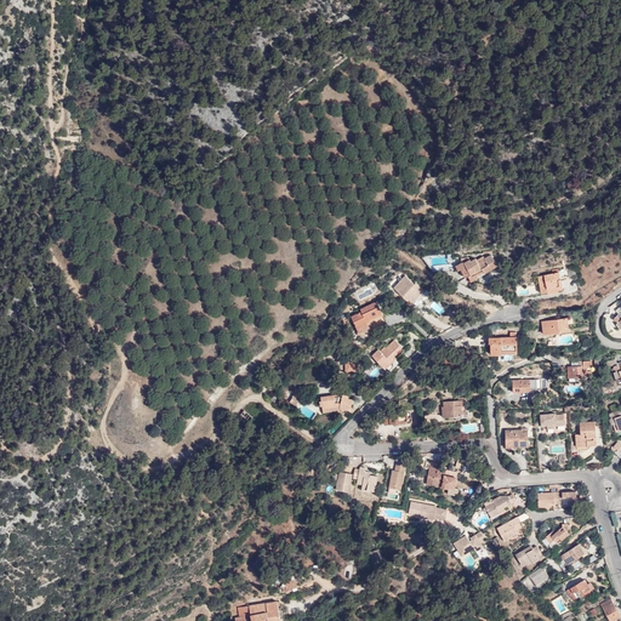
[(472,261),(472,260),(466,263),(466,262),(465,262),(462,263),(457,266),(460,271),(462,269),(466,277),(469,275),(473,281),(478,278),(478,277),(477,274),(484,269),(485,272),(486,273),(499,266),(493,255),(479,262),(477,258),(472,261)]
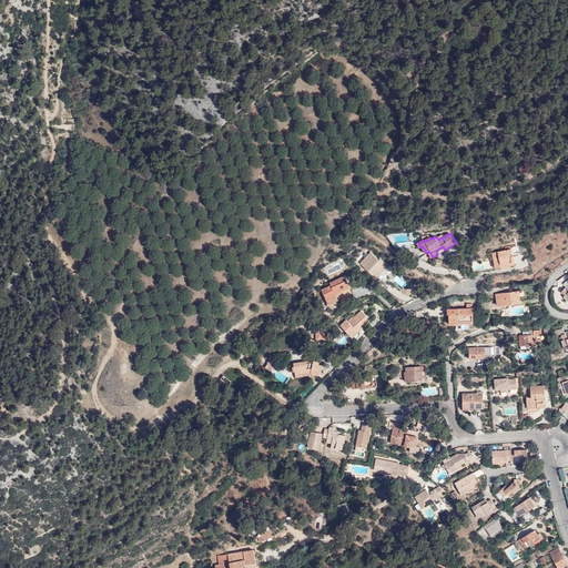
[(497,269),(516,264),(511,247),(493,253),(497,269)]
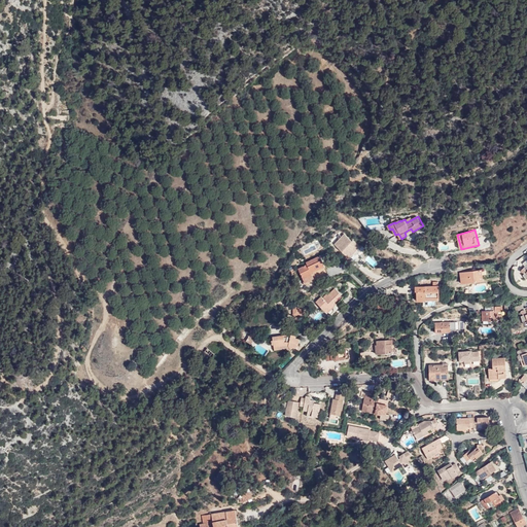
[(352,241),(344,234),(335,244),(345,254),(346,252),(355,260),(364,250),(352,239),(352,241)]
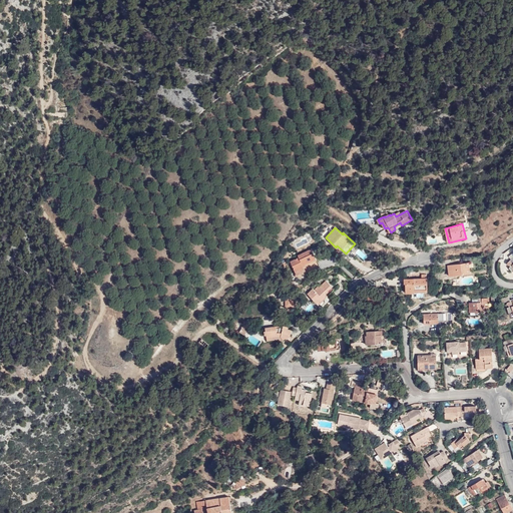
[(320,267),(312,248),(299,254),(300,257),(292,261),(298,276),(320,267)]
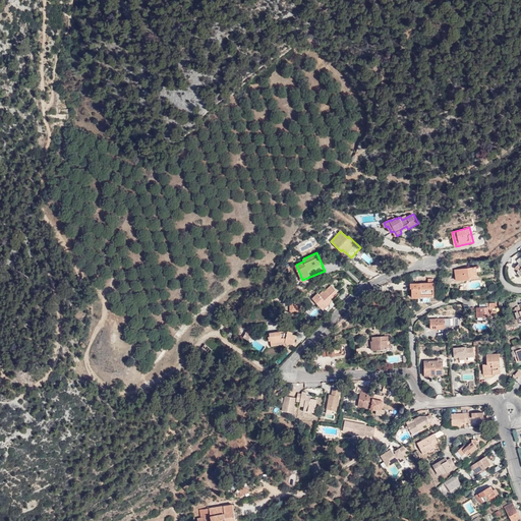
[(457,280),(477,278),(476,267),(455,270),(457,280)]
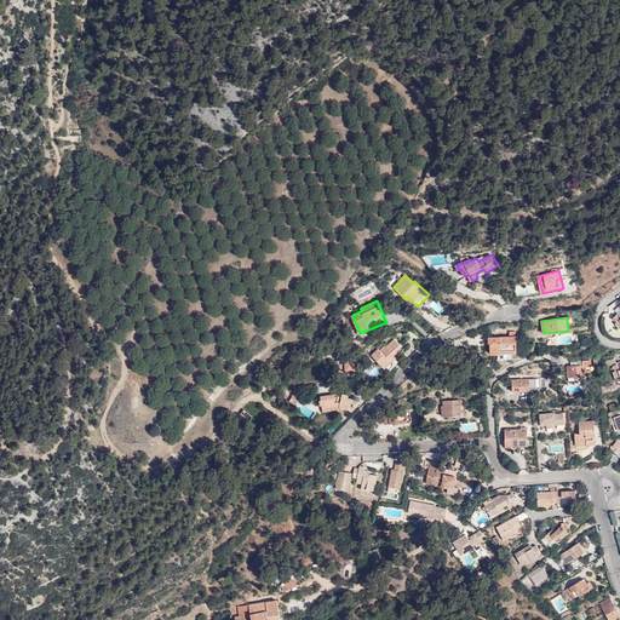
[(411,344),(414,339),(407,334),(403,339),(411,344)]
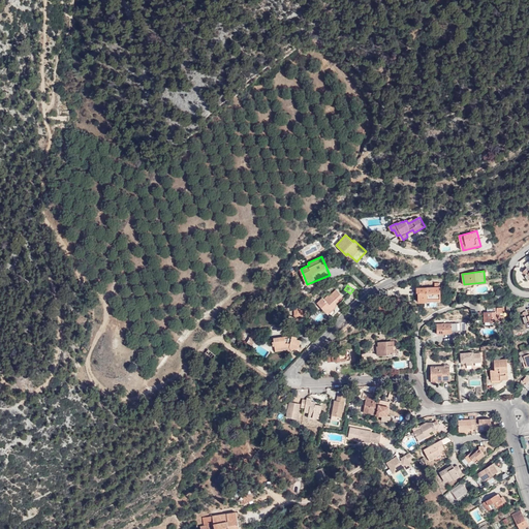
[(441,300),(441,287),(417,287),(417,292),(418,292),(419,302),(428,302),(428,300),(441,300)]
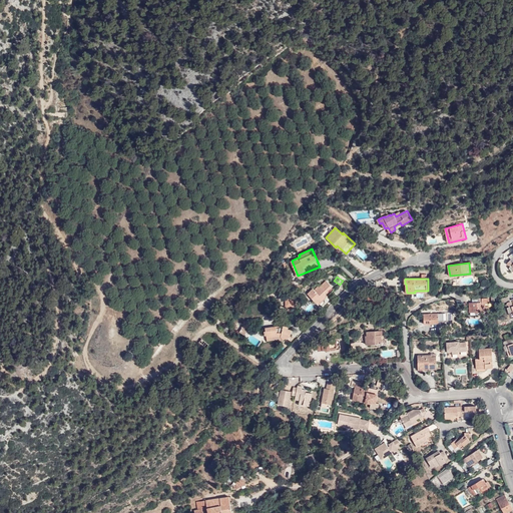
[(308,294),(318,303),(323,298),(324,298),(327,295),(324,292),(327,289),(329,291),(333,287),(327,280),(323,284),(324,285),(320,288),(319,287),(315,290),(313,289),(308,294)]
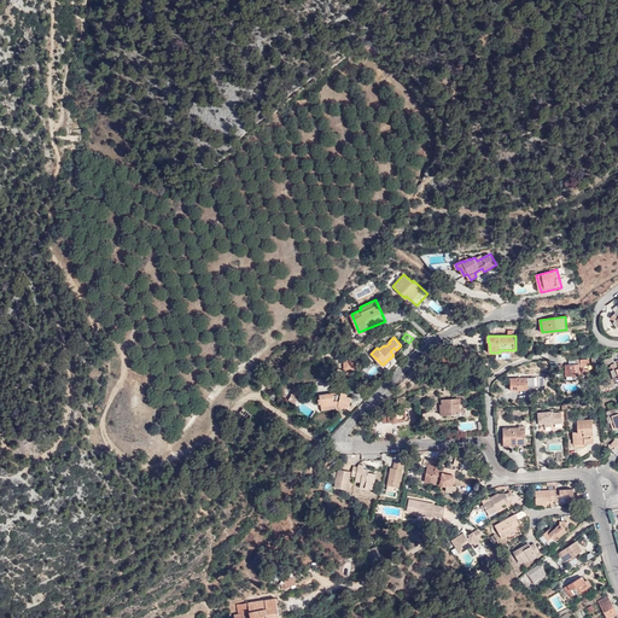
[(389,359),(383,365),(385,367),(395,356),(394,355),(390,359),(389,359)]
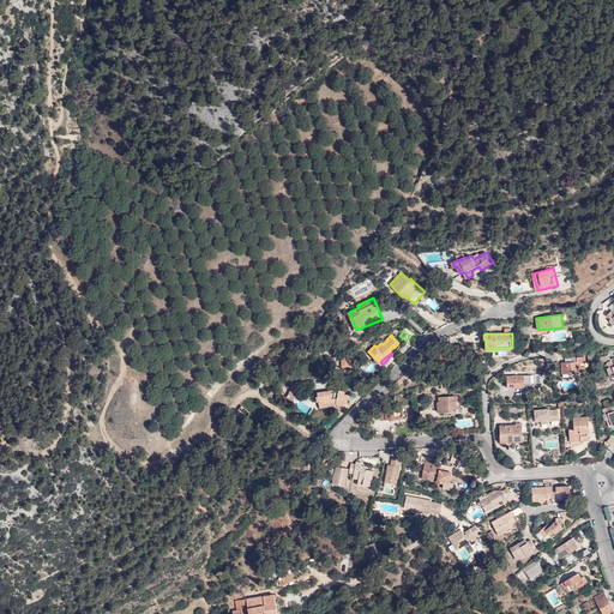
[(461,365),(461,353),(441,353),(441,365),(461,365)]
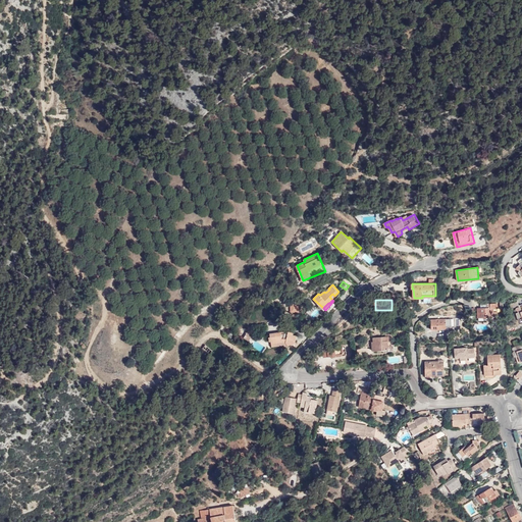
[(290,313),(299,312),(299,301),(290,301),(290,313)]
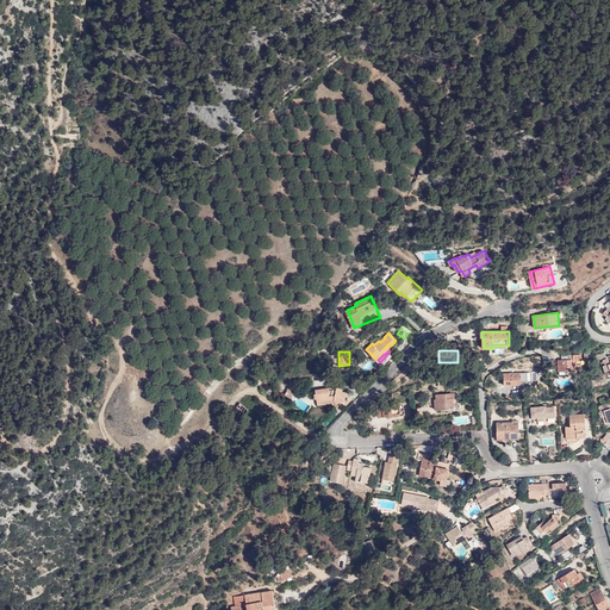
[(390,352),(380,362),(379,363),(383,366),(393,355),(390,352)]
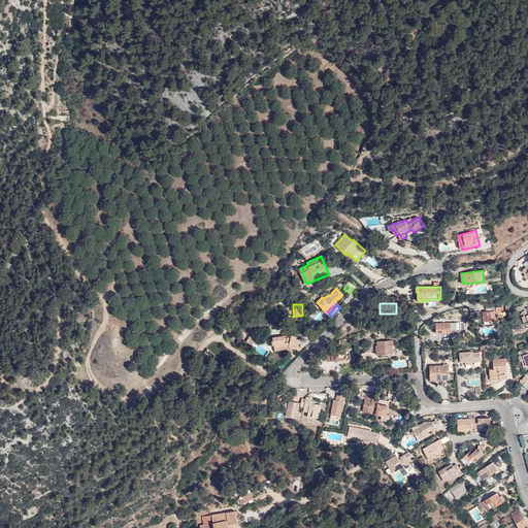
[(523,316),(524,321),(527,319),(527,309),(526,310),(526,307),(525,304),(517,306),(518,310),(524,309),(523,310),(523,311),(523,312),(525,314),(525,316),(523,316)]
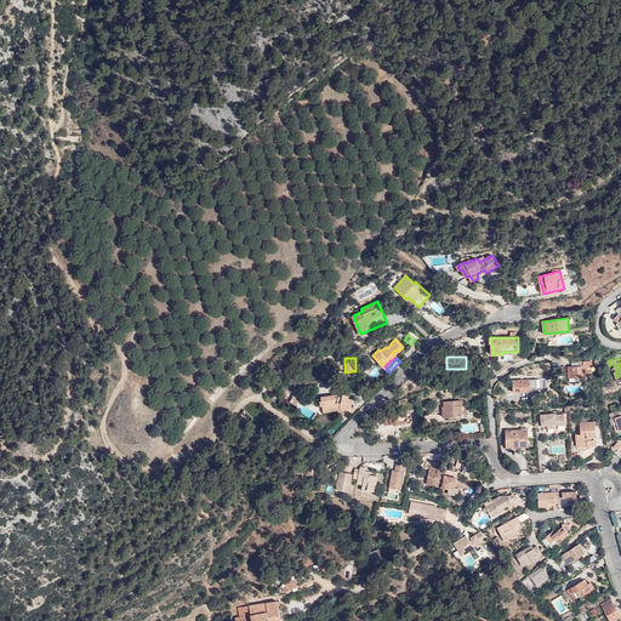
[(593,365),(593,360),(584,360),(584,365),(569,366),(569,377),(588,376),(588,365),(593,365)]
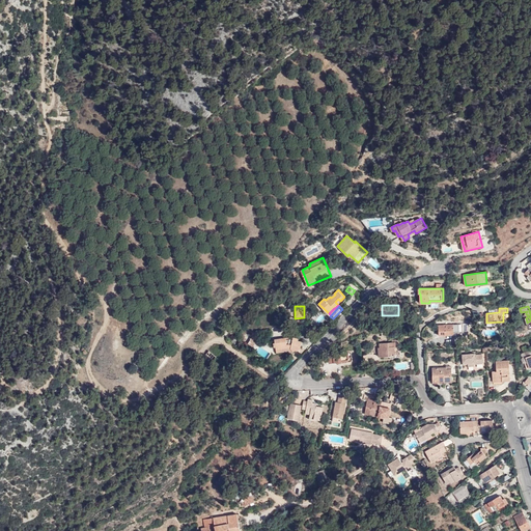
[(448,335),(454,335),(454,332),(459,332),(464,332),(464,325),(459,325),(439,326),(440,336),(448,335)]
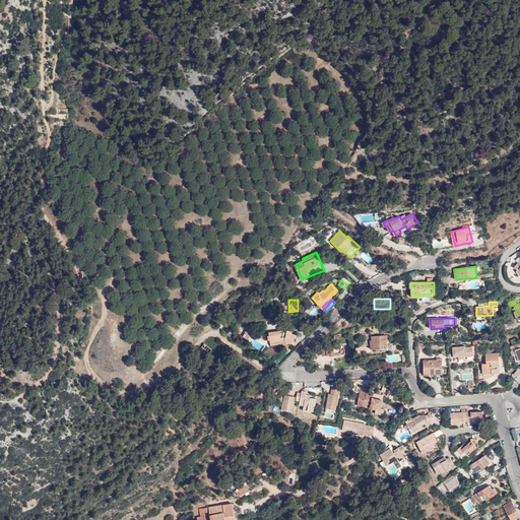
[(252,332),(248,329),(243,336),(248,339),(252,332)]
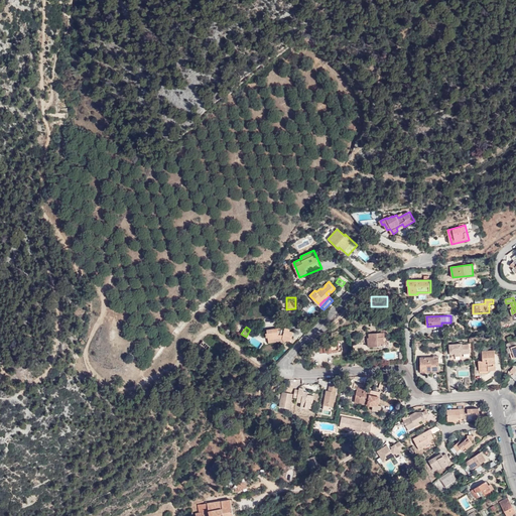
[(290,331),(291,329),(285,327),(285,329),(283,329),(282,330),(278,330),(278,328),(272,329),(272,330),(267,331),(269,343),(276,342),(276,340),(283,339),(285,342),(288,340),(289,341),(293,339),(292,337),(293,337),(294,332),(290,331)]
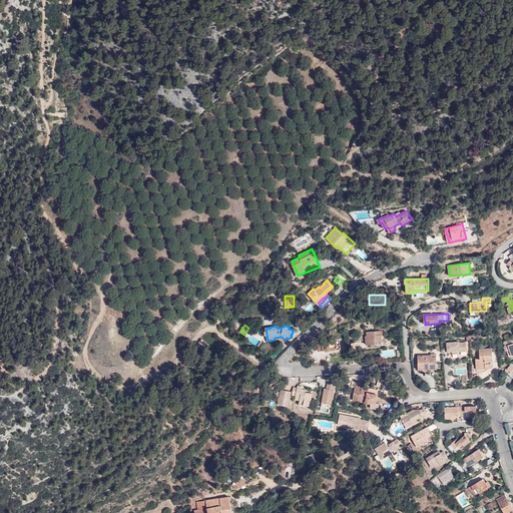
[(382,336),(381,331),(366,332),(367,336),(365,336),(366,344),(379,344),(380,346),(386,345),(387,344),(386,340),(381,340),(380,336),(382,336)]
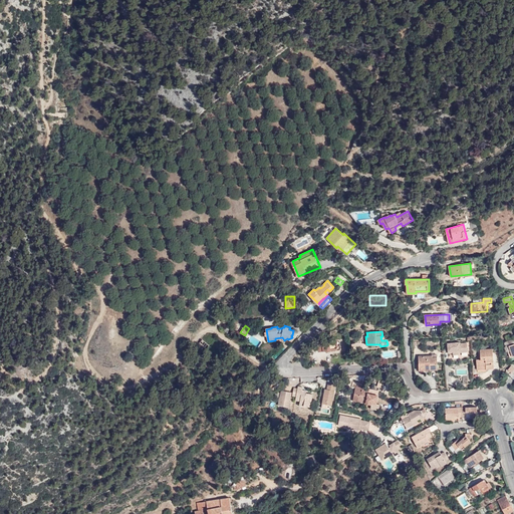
[(513,331),(513,332),(513,337),(503,341),(506,350),(508,350),(509,353),(513,351),(513,331)]
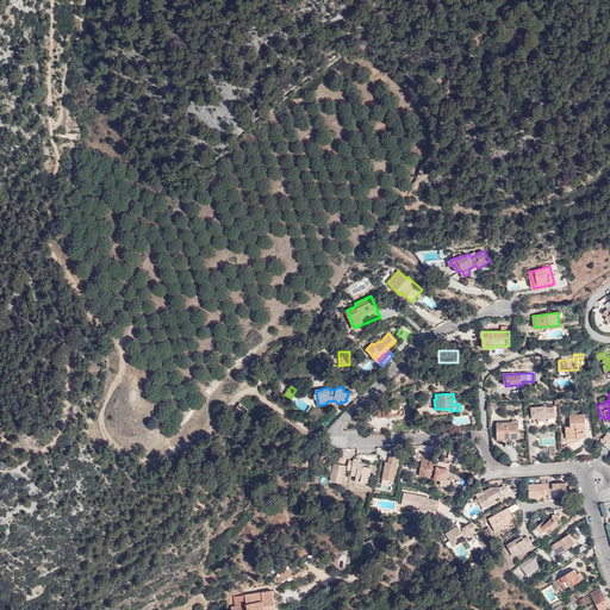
[(404,415),(402,402),(377,406),(379,417),(387,415),(387,417),(404,415)]
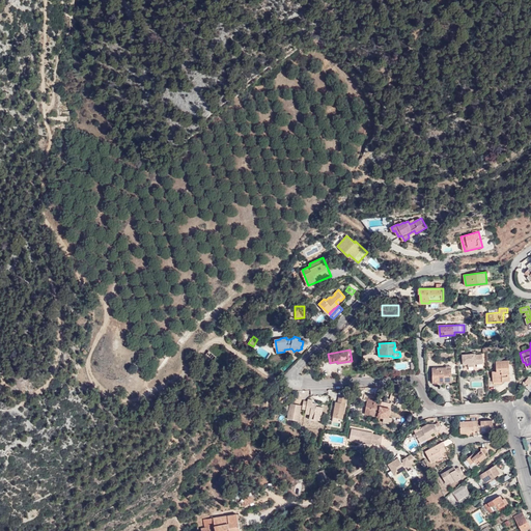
[(474,365),(474,364),(474,362),(476,362),(476,363),(483,363),(482,354),(475,355),(475,353),(463,354),(464,365),(468,364),(468,366),(474,365)]
